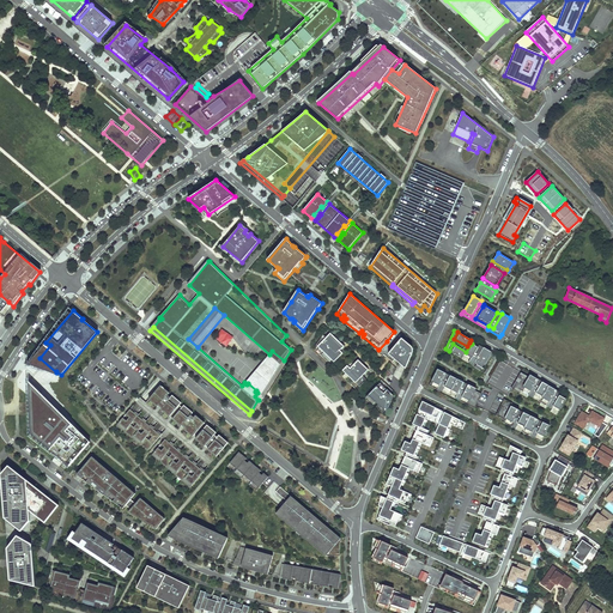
[(344,346),(331,333),(326,338),(323,340),(321,338),(316,345),(334,362),(341,354),(339,352),(344,346)]
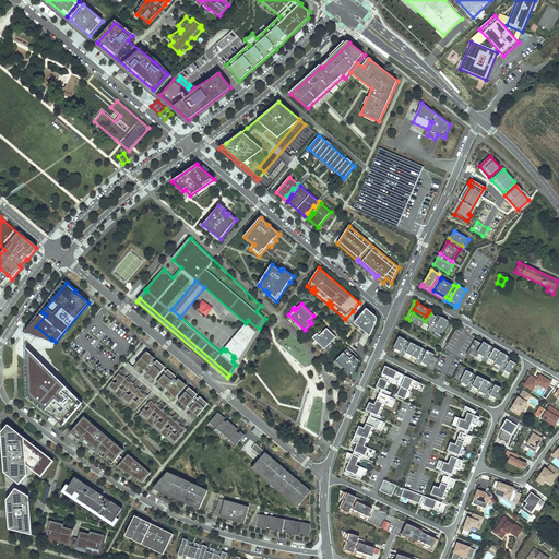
[(376,322),(376,318),(375,316),(366,308),(354,322),(363,330),(365,328),(371,333),(376,322)]
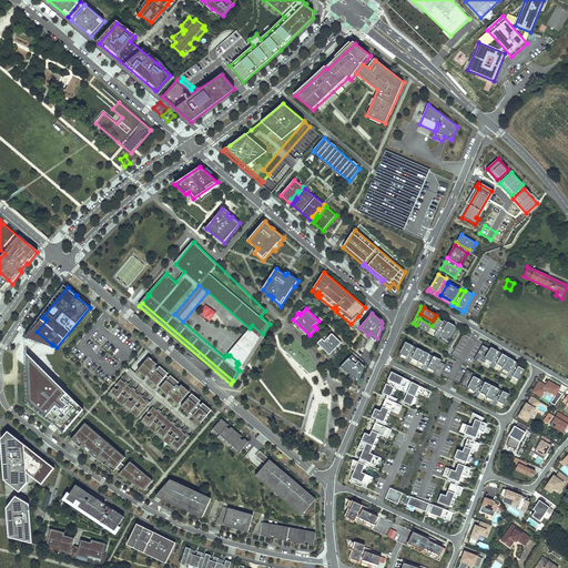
[(361,318),(358,316),(351,324),(354,327),(361,318)]
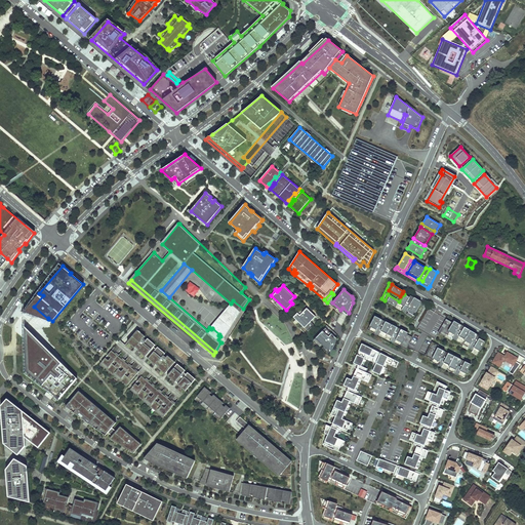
[(43,295),(39,293),(25,311),(52,321),(48,318),(48,319),(34,307),(43,295)]
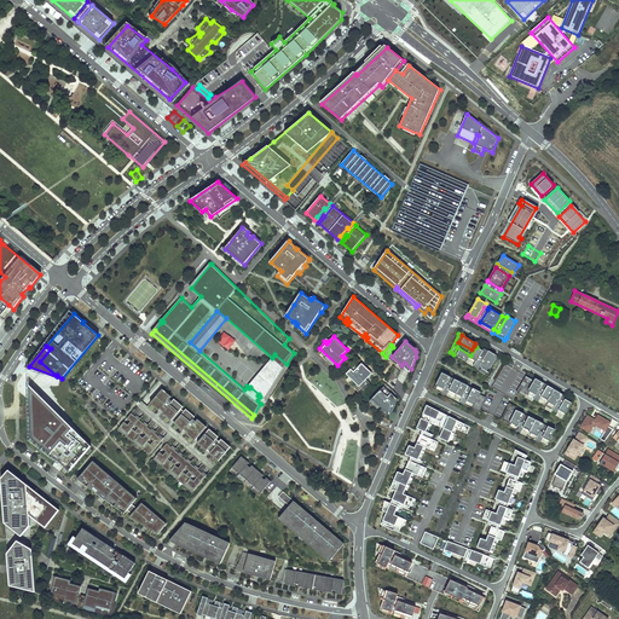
[(470,356),(457,347),(453,354),(467,362),(468,360),(470,356)]
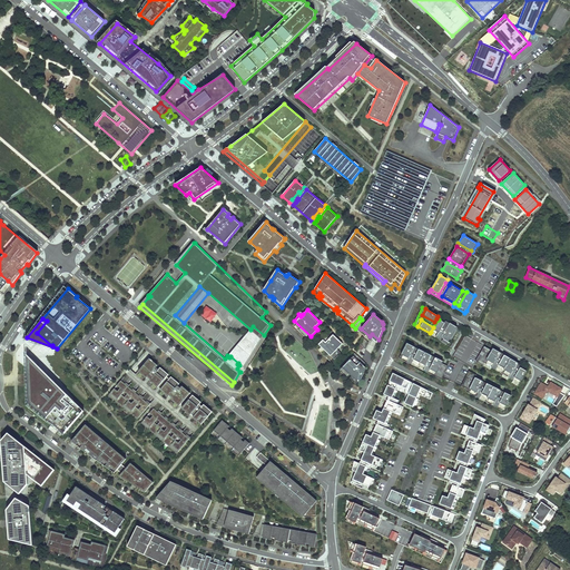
[(444,323),(439,320),(433,327),(431,332),(438,335),(444,323)]
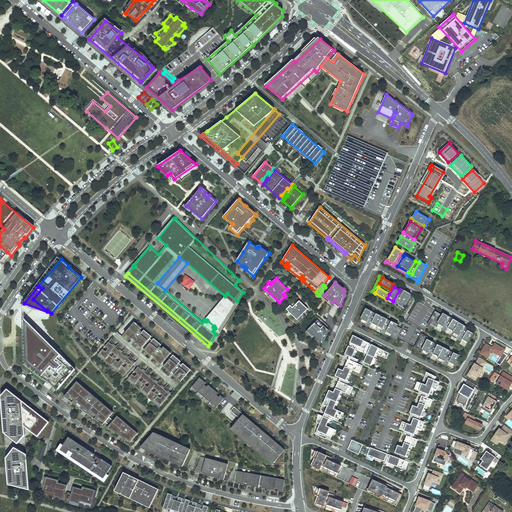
[(403,292),(399,290),(393,301),(396,303),(403,292)]
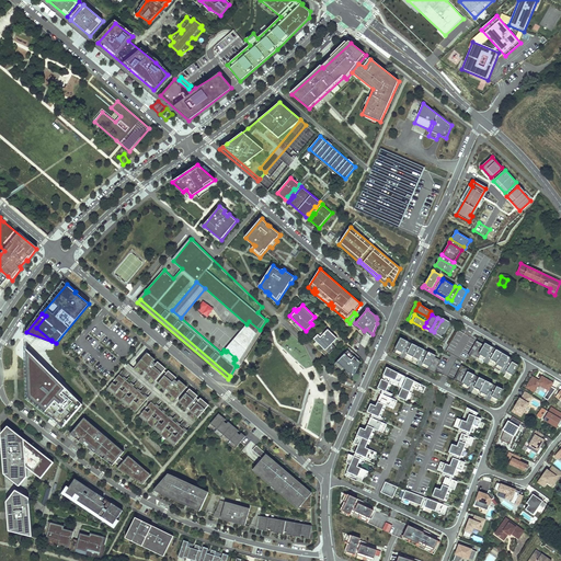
[(450,322),(443,318),(434,332),(442,336),(450,322)]
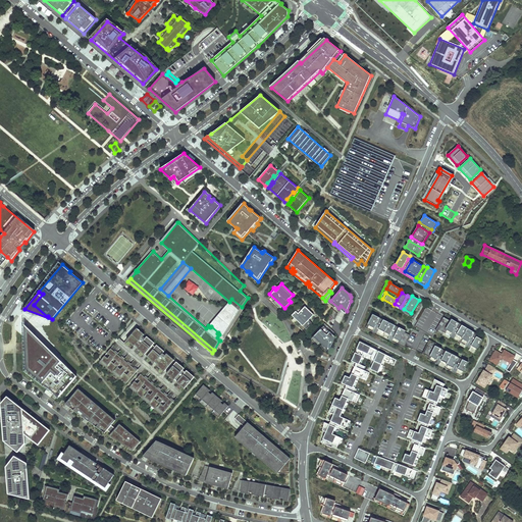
[(242,307),(231,299),(229,302),(208,325),(210,327),(211,326),(218,332),(217,333),(219,334),(217,337),(220,341),(242,307)]
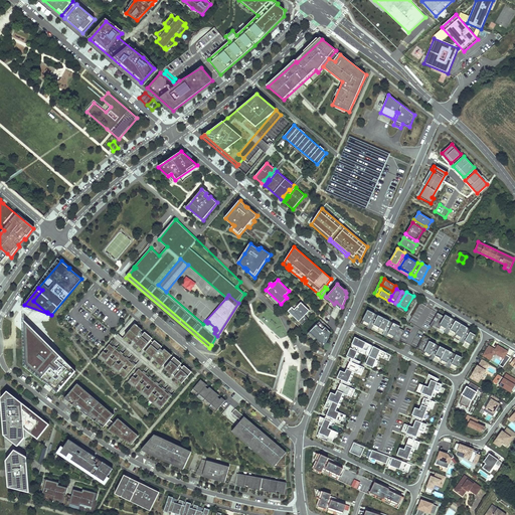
[(310,311),(301,302),(298,306),(294,310),(292,307),(288,311),(302,325),(308,319),(305,316),(310,311)]
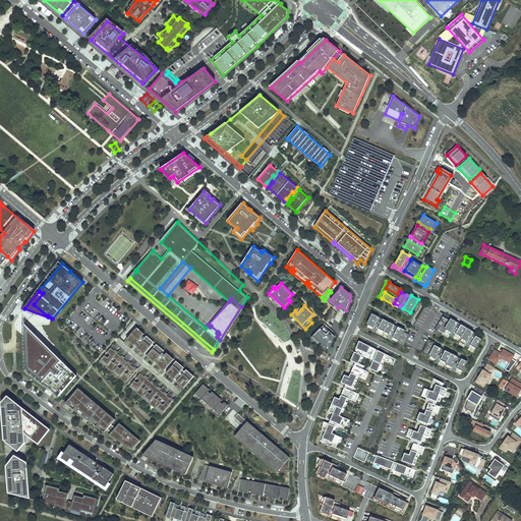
[(380,317),(371,313),(364,328),(372,331),(379,317),(380,317)]
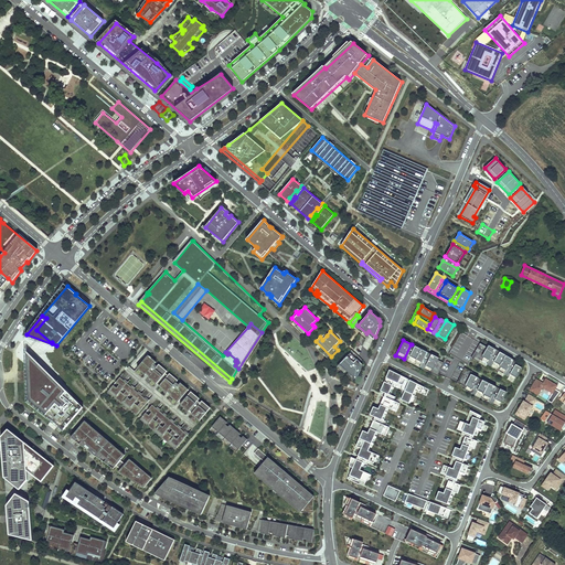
[(489,349),(480,343),(471,359),(479,362),(480,360),(488,364),(491,366),(493,364),(499,368),(497,370),(504,374),(503,376),(507,379),(509,376),(514,381),(522,368),(515,364),(512,370),(509,368),(513,360),(500,352),(496,360),(491,358),(496,350),(490,347),(489,349)]
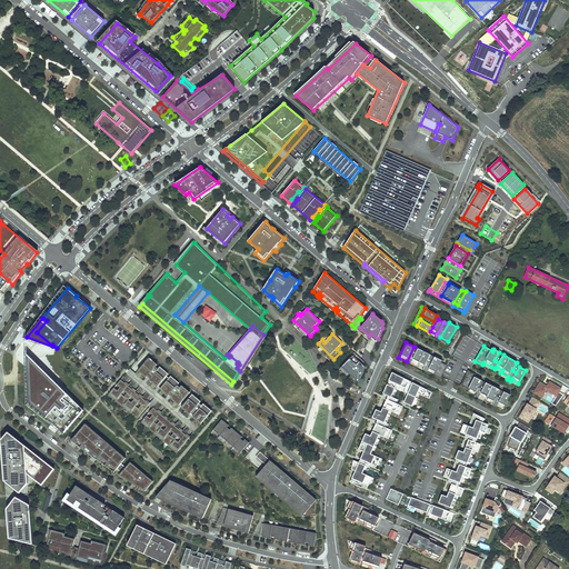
[(418,348),(413,347),(407,361),(410,363),(411,361),(418,348)]
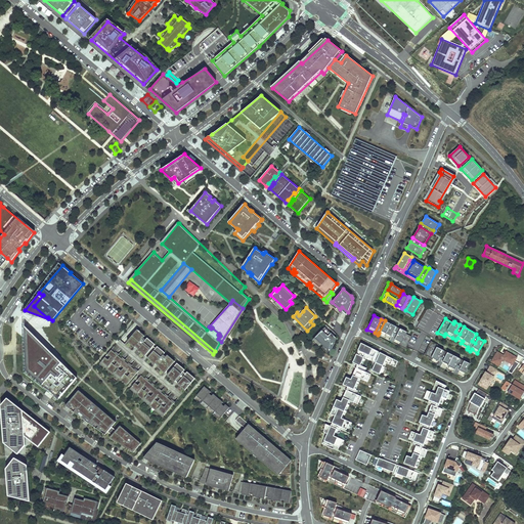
[(397,326),(385,320),(379,333),(391,339),(396,326),(397,326)]
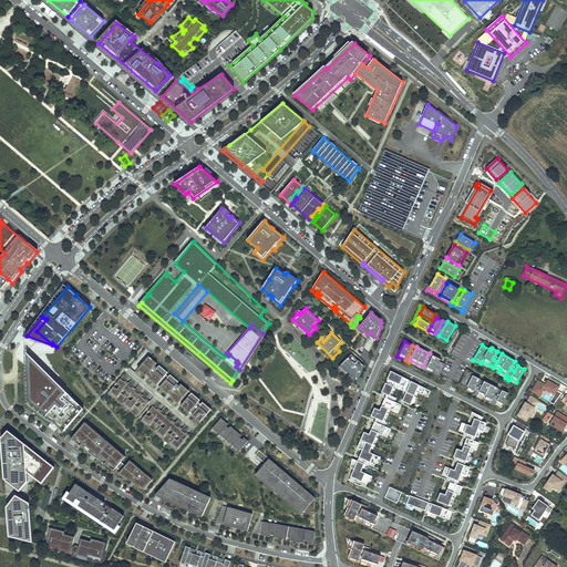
[(64,432),(84,409),(27,353),(29,402),(64,432)]
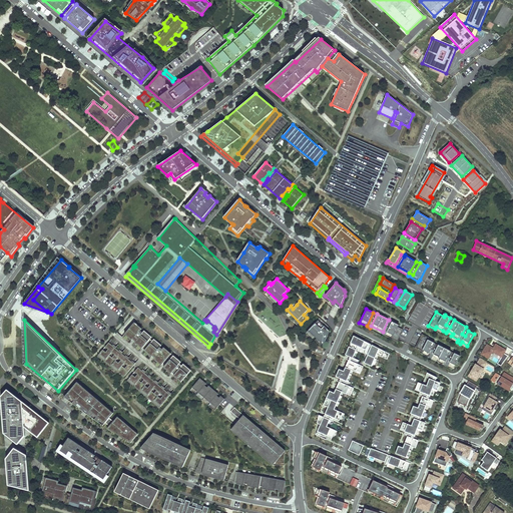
[(319,320),(308,331),(324,345),(330,331),(327,329),(329,327),(323,321),(321,323),(319,320)]
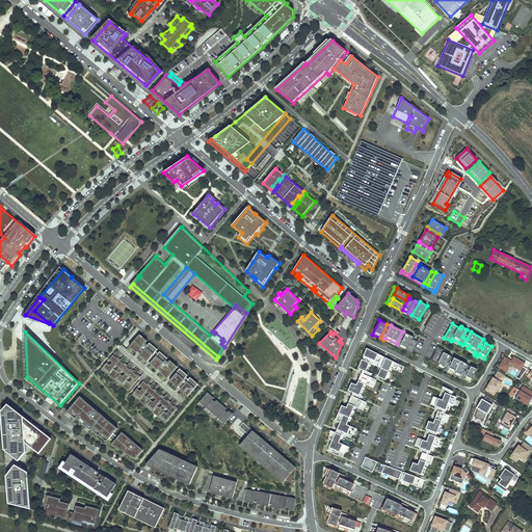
[(406,334),(402,331),(397,344),(396,346),(399,348),(406,334)]
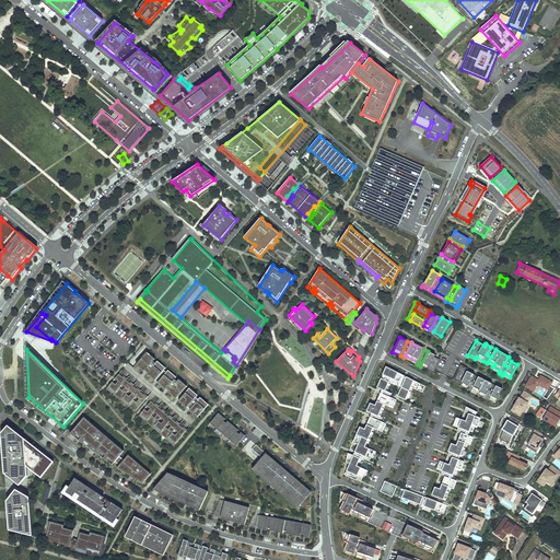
[(435,354),(428,351),(420,366),(433,373),(434,371),(440,360),(434,357),(435,354)]
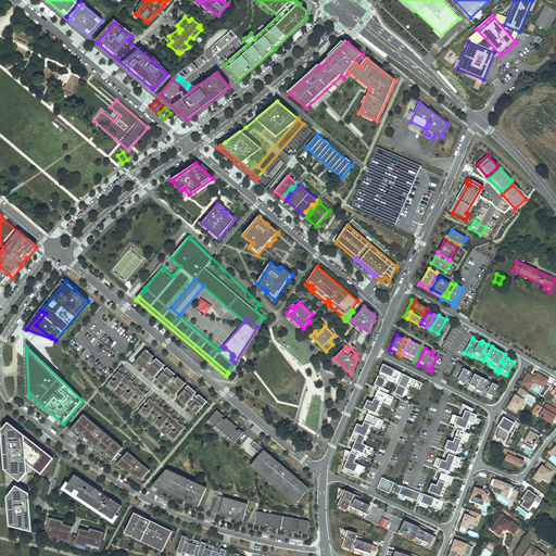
[(156,378),(176,394),(186,383),(178,377),(176,378),(174,376),(175,375),(167,367),(166,369),(163,367),(165,365),(156,358),(155,361),(152,358),(154,356),(146,350),(136,361),(156,378)]
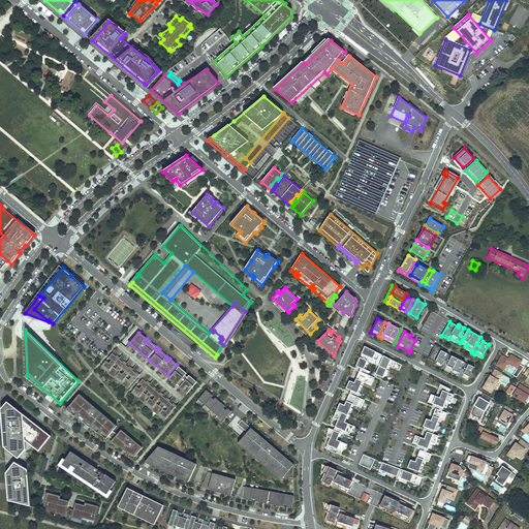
[(442,348),(435,345),(428,359),(428,360),(435,363),(434,365),(441,369),(448,354),(441,350),(442,348)]
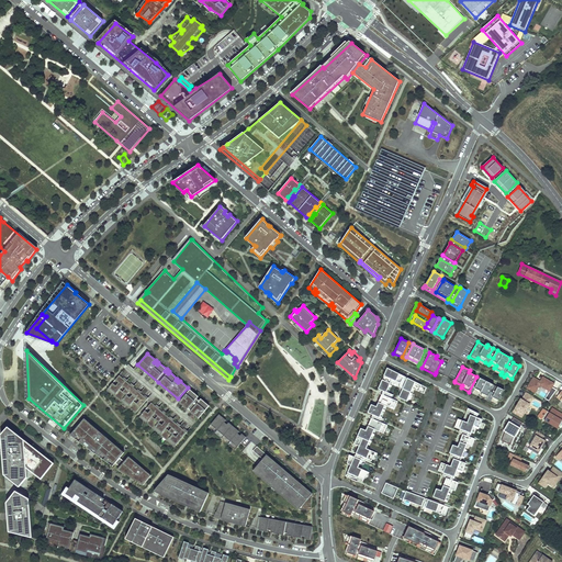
[(388,370),(384,378),(395,382),(398,375),(388,370)]
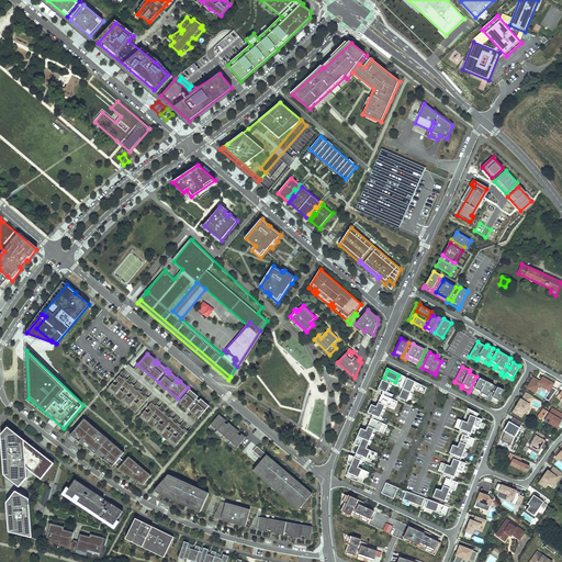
[(120,375),(109,388),(137,412),(148,400),(145,396),(141,393),(137,390),(134,388),(131,384),(127,381),(123,379),(120,375)]
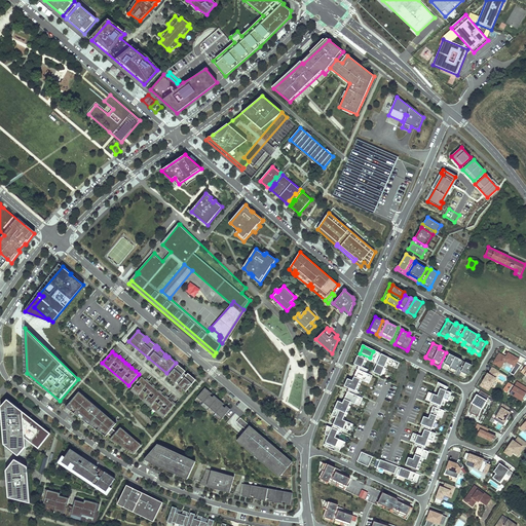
[(449,354),(445,352),(439,367),(442,368),(443,367),(449,354)]
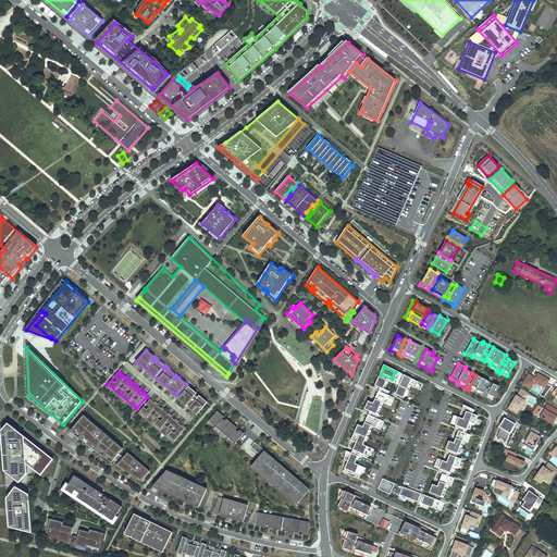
[(529,373),(523,384),(531,388),(535,381),(545,387),(541,395),(544,397),(553,386),(547,383),(549,380),(539,373),(536,378),(529,373)]
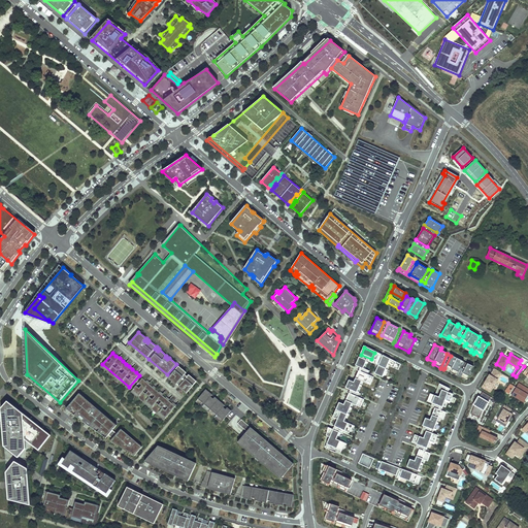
[(464,362),(451,355),(451,356),(444,368),(451,371),(450,372),(457,376),(464,362)]
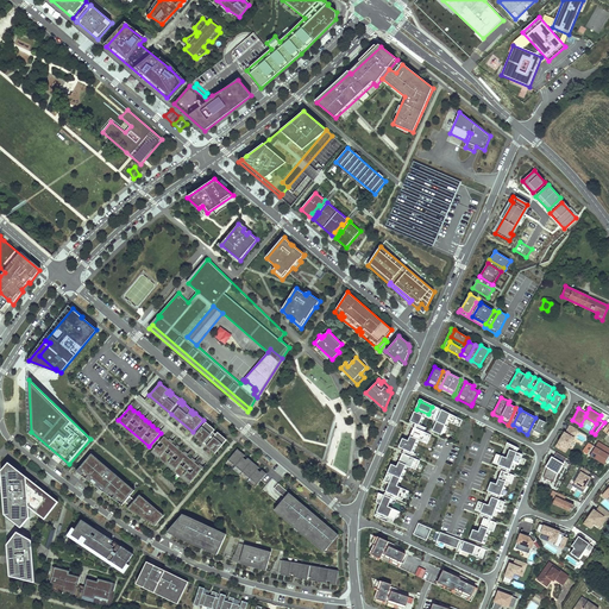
[(441,412),(433,432),(440,435),(446,421),(450,415),(441,412)]
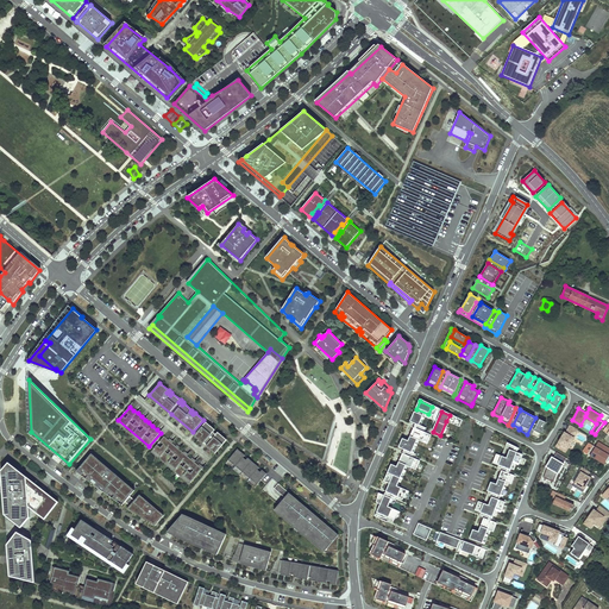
[(410,422),(419,426),(422,416),(414,413),(410,422)]
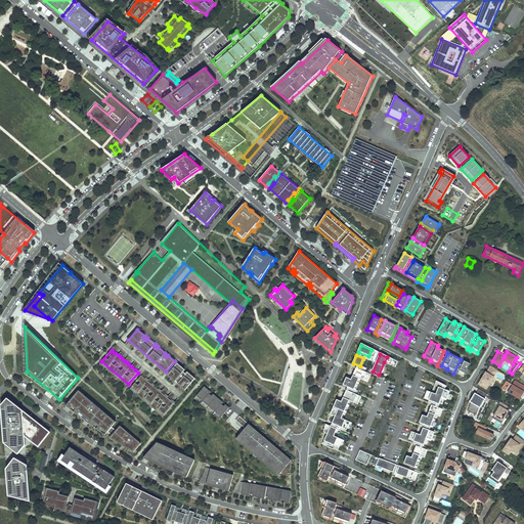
[(393,359),(387,357),(384,362),(391,365),(393,359)]
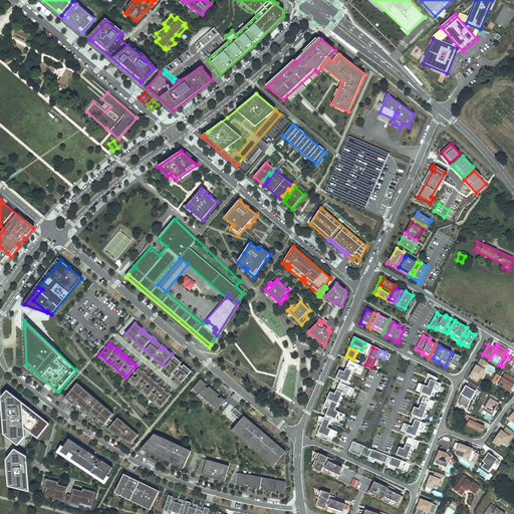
[(455,354),(452,352),(445,366),(448,367),(449,365),(455,354)]
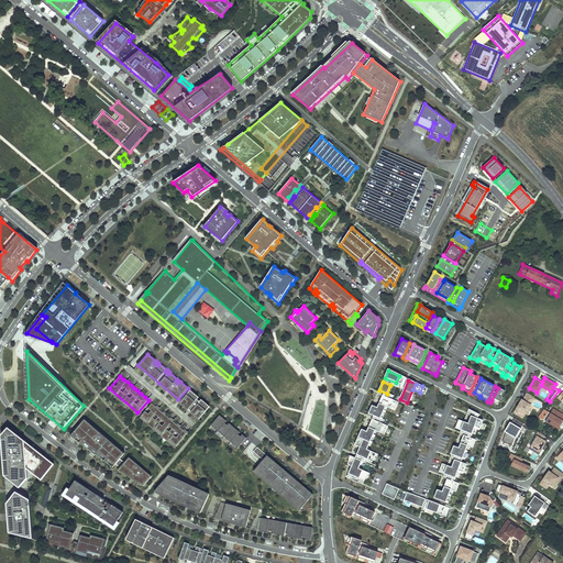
[(138,412),(109,388),(108,390),(136,415),(138,412)]
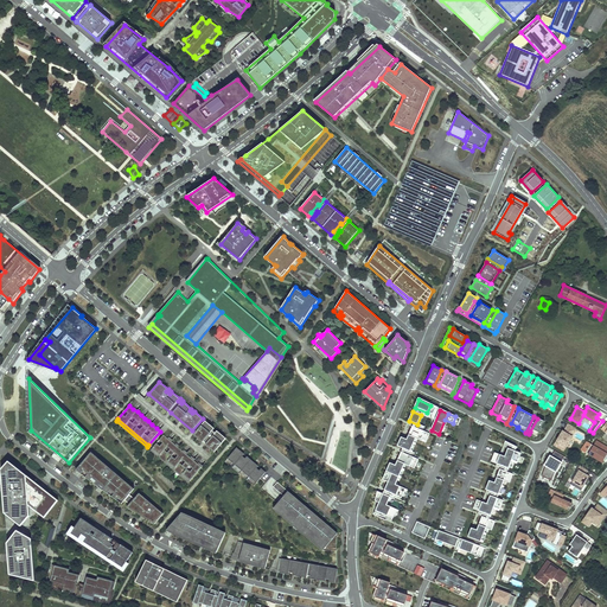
[(544,422),(537,419),(530,432),(537,435),(544,422)]
